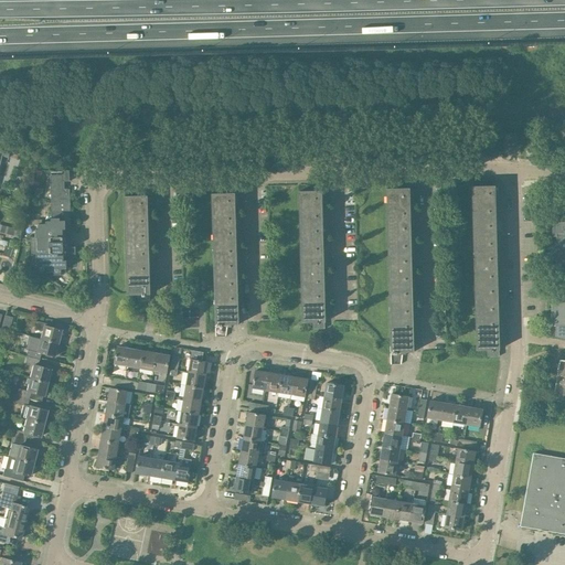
[(516,147),(515,134),(505,134),(505,148),(516,147)]
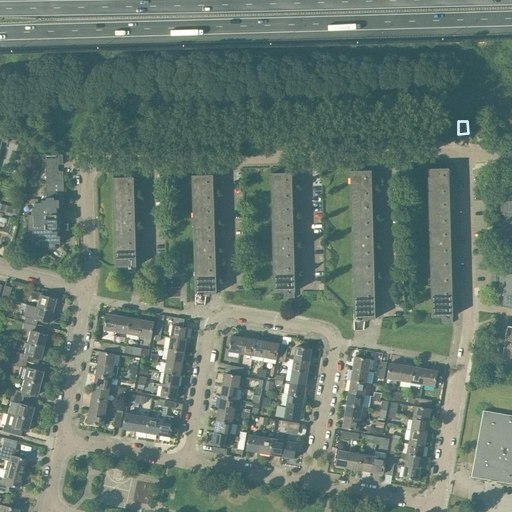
[(9,136),(0,133),(0,140),(8,142),(9,136)]
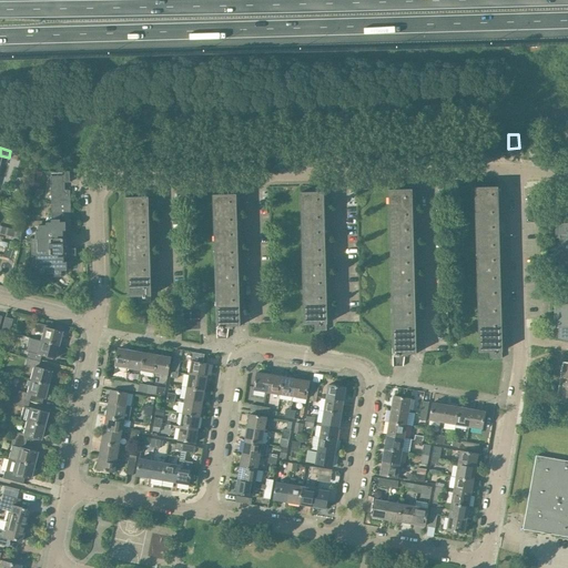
[(70,171),(66,171),(50,172),(51,185),(62,185),(62,183),(70,182),(70,171)]
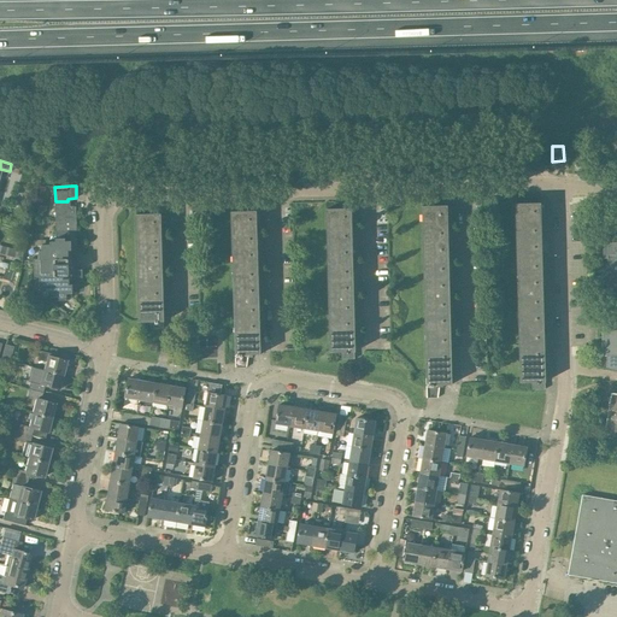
[(76,206),(68,206),(68,201),(56,201),(57,241),(50,241),(51,245),(41,245),(41,251),(39,251),(39,259),(34,259),(34,277),(40,277),(40,286),(42,286),(43,292),(52,292),(52,294),(57,294),(57,297),(66,297),(66,293),(72,293),(72,282),(83,282),(82,270),(77,270),(76,206)]
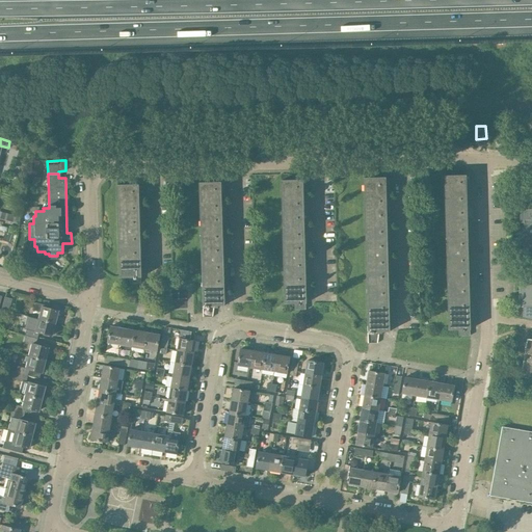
[(467,175),(445,176),(445,193),(467,193),(467,175)]
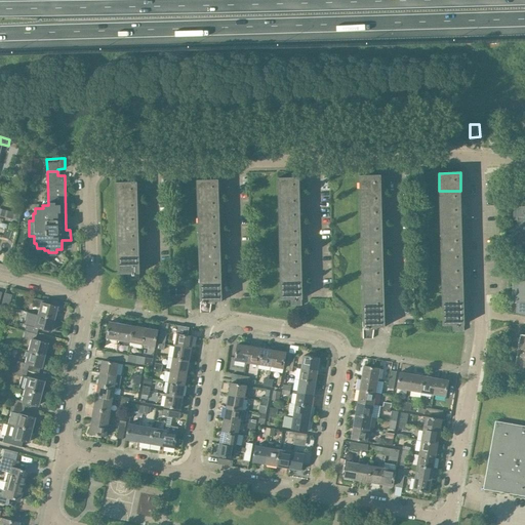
[(381,192),(380,175),(359,175),(360,193),(381,192)]
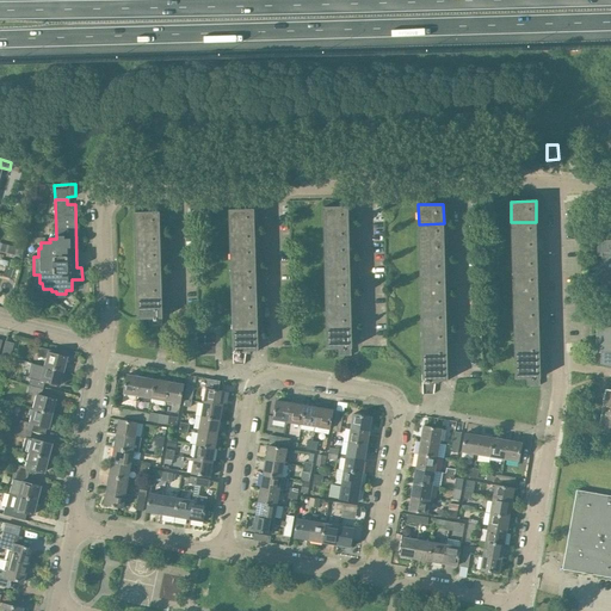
[(349,207),(323,207),(323,227),(349,226),(349,207)]
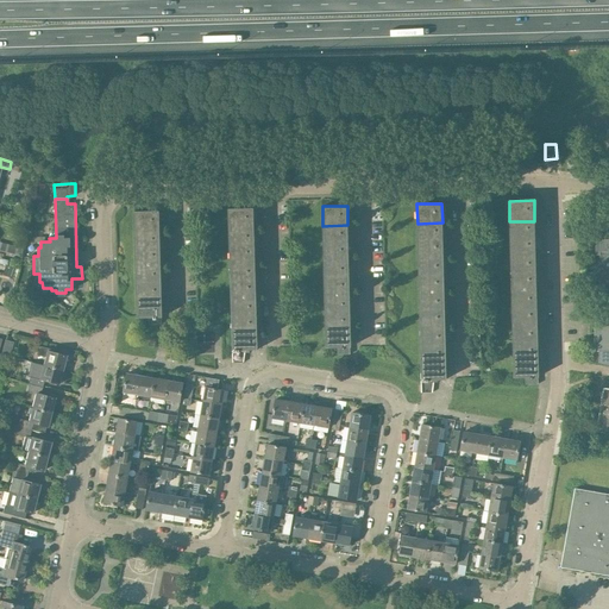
[(255,228),(253,208),(228,209),(230,230),(255,228)]
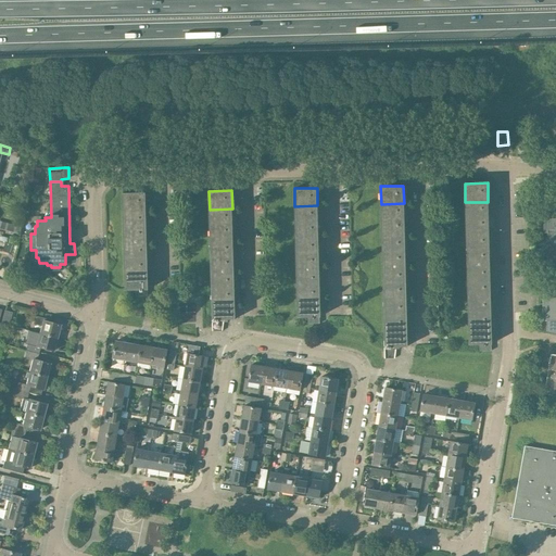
[(146,209),(146,192),(123,193),(123,209),(146,209)]
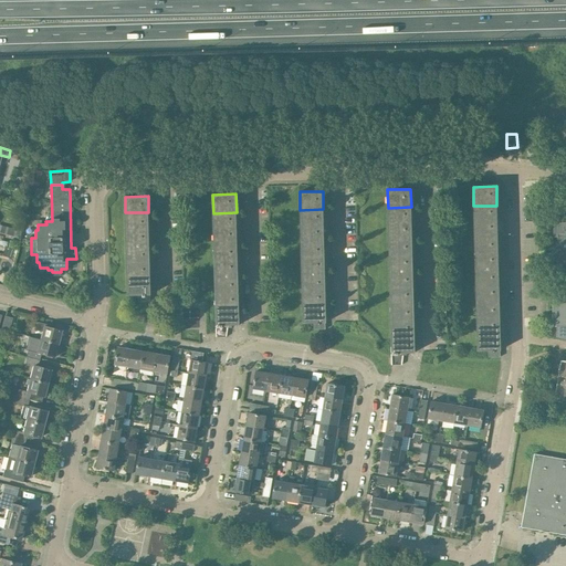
[(498,221),(496,206),(473,206),(474,221),(498,221)]
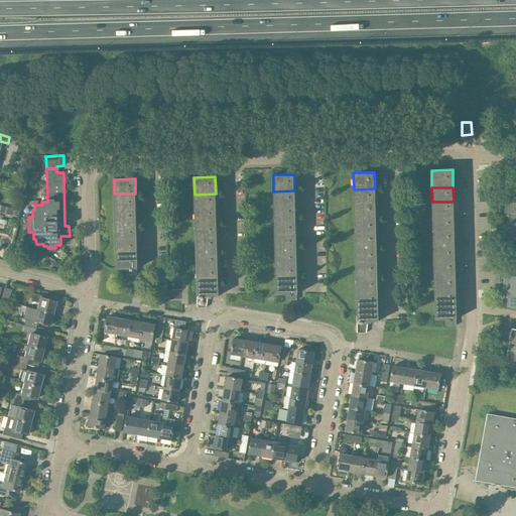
[(375,204),(375,188),(354,189),(354,205),(375,204)]
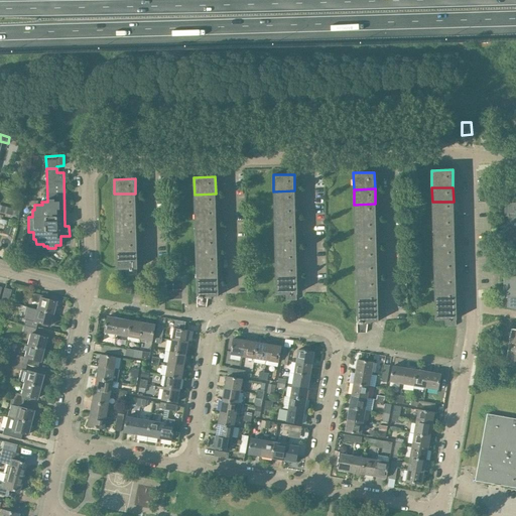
[(295,206),(294,190),(273,191),(274,206),(295,206)]
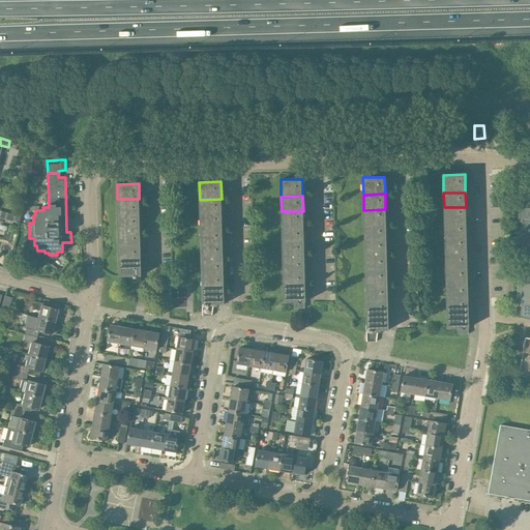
[(140,215),(139,199),(117,199),(118,215),(140,215)]
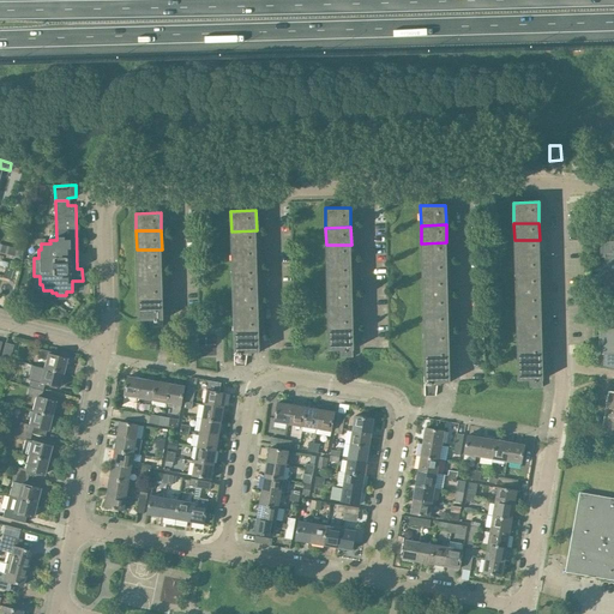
[(257,247),(257,230),(232,232),(232,248),(257,247)]
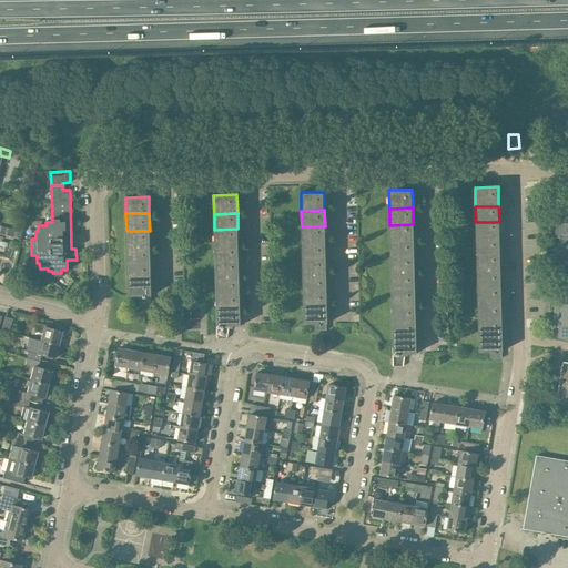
[(567,219),(567,223),(554,223),(554,237),(558,237),(558,242),(553,242),(553,262),(560,262),(560,271),(567,270),(567,219)]
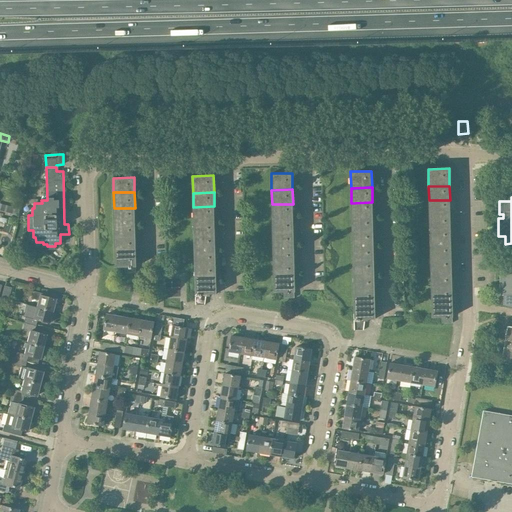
[(450,215),(450,200),(429,200),(429,216),(450,215)]
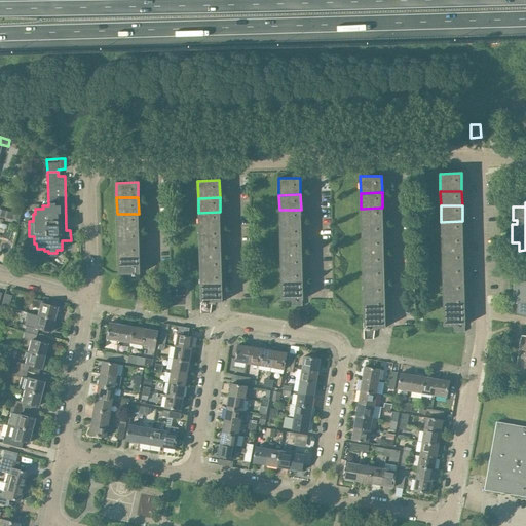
[(383,223),(382,208),(361,209),(362,223),(383,223)]
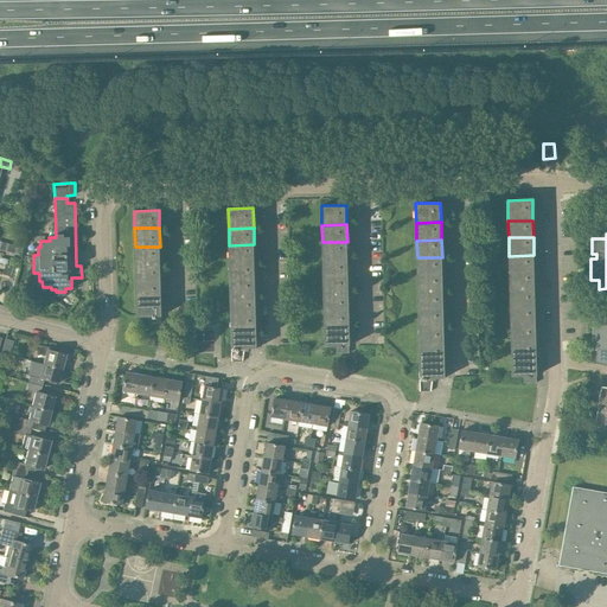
[(347,260),(347,242),(323,242),(323,260),(347,260)]
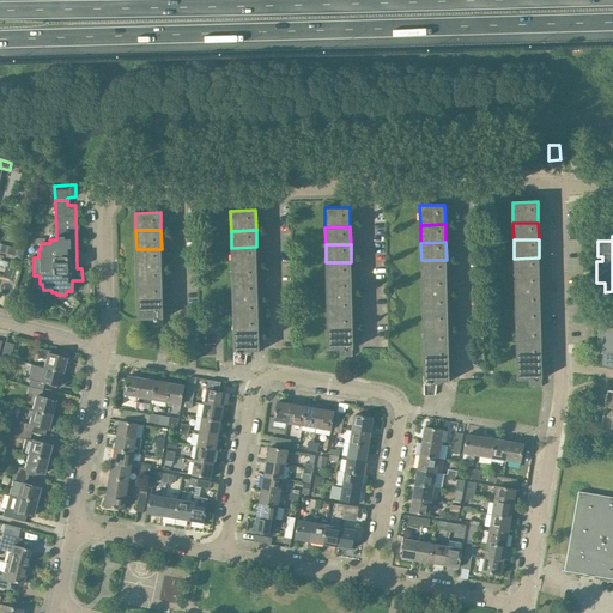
[(256,265),(256,247),(231,248),(231,265),(256,265)]
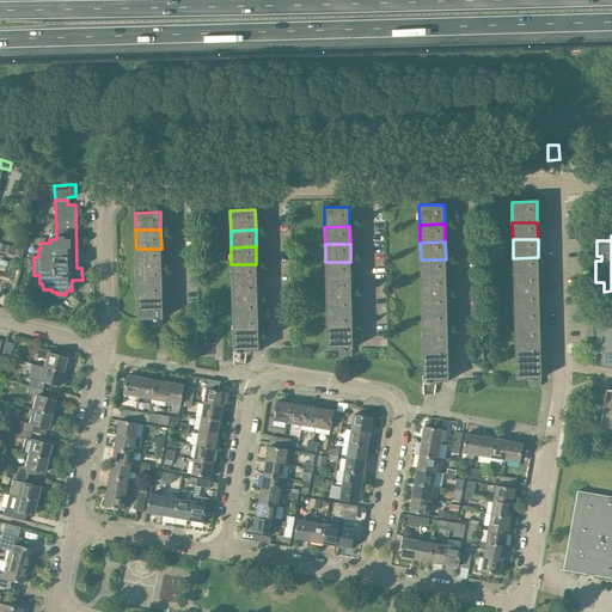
[(161,265),(161,249),(136,249),(136,265),(161,265)]
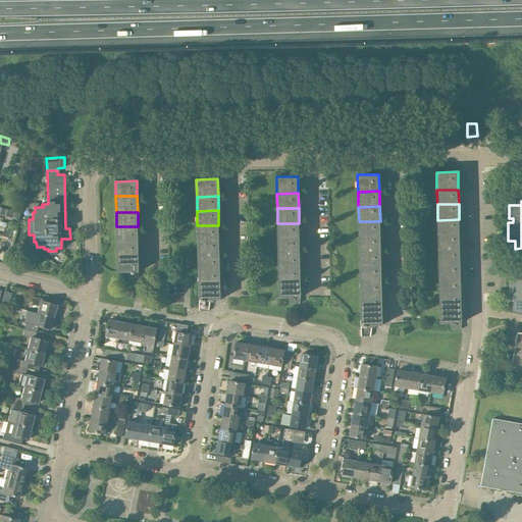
[(460,235),(459,219),(437,220),(438,235),(460,235)]
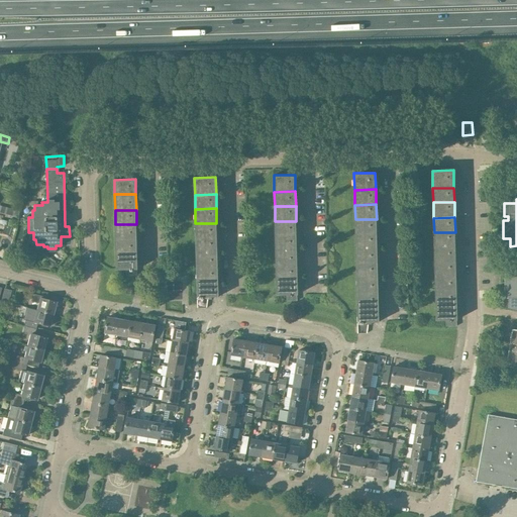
[(377,233),(377,219),(355,219),(355,234),(377,233)]
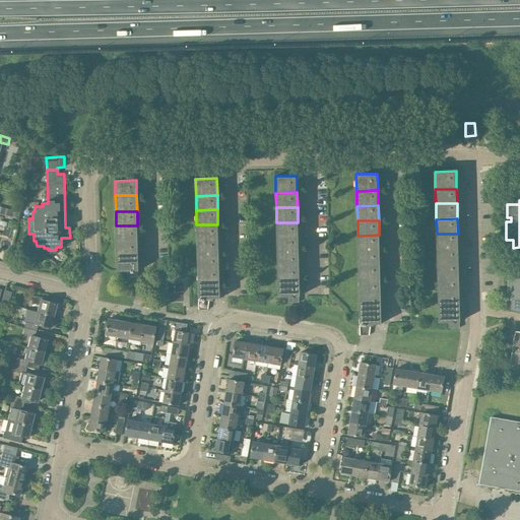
[(298,236),(298,222),(276,222),(277,237),(298,236)]
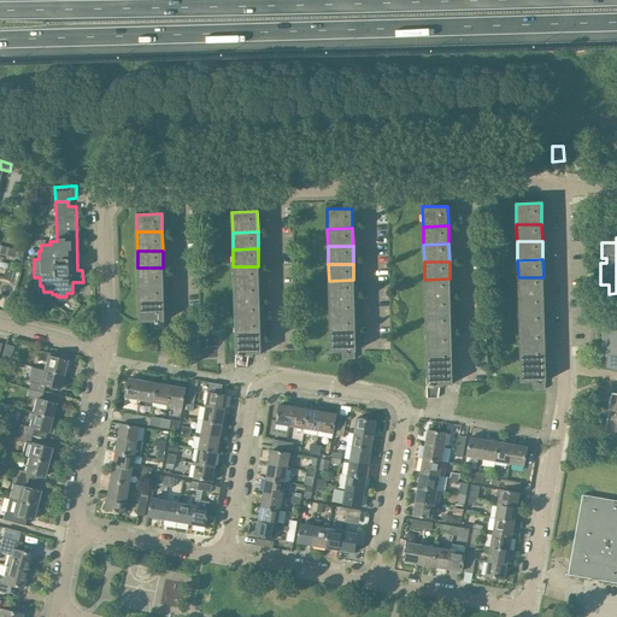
[(259,282),(258,266),(233,266),(234,283),(259,282)]
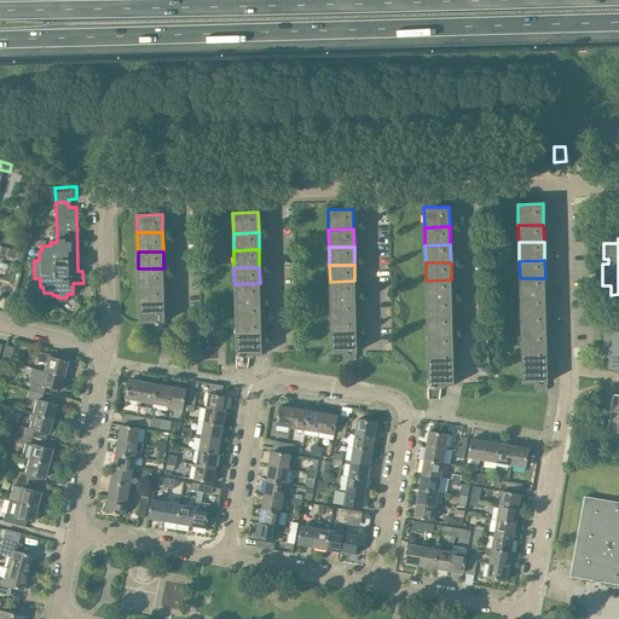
[(165,288),(163,268),(138,268),(139,288),(165,288)]
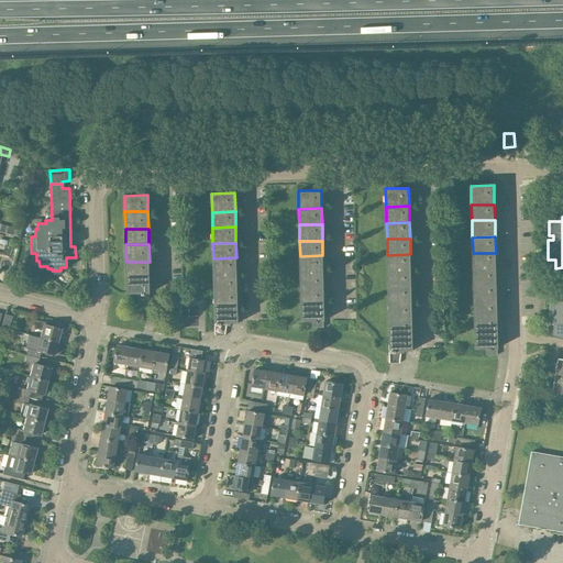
[(496,269),(496,253),(473,253),(473,271),(496,269)]
